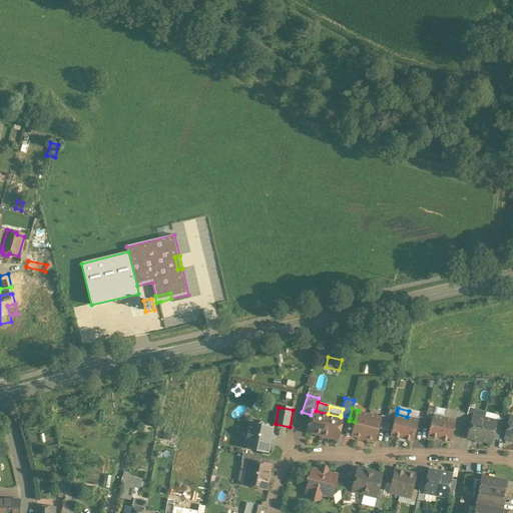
[(316,411),(313,410),(311,415),(307,432),(320,435),(321,437),(329,439),(330,438),(338,440),(344,418),(341,417),(328,414),(316,411)]
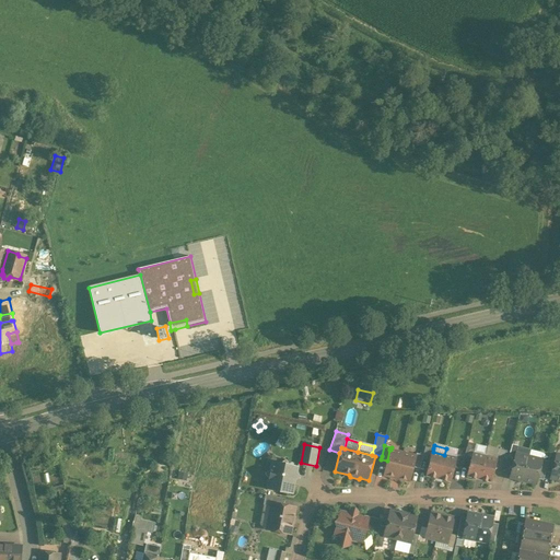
[(433,448),(426,447),(423,455),(422,459),(430,462),(432,452),(433,452),(433,448)]
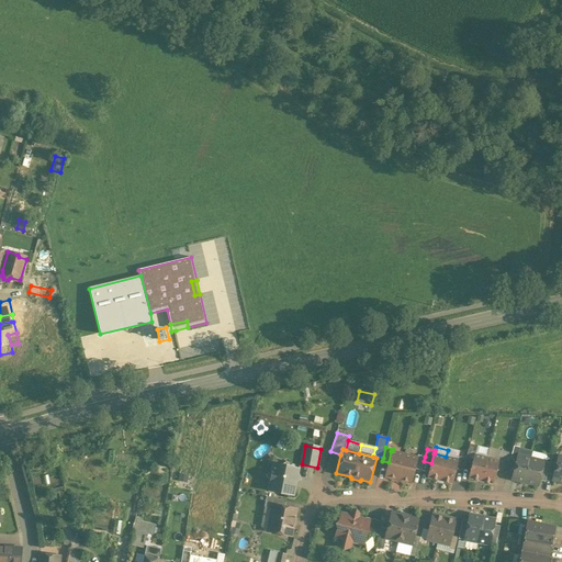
[(476,451),(469,449),(467,458),(467,459),(465,462),(472,464),(474,454),(475,454),(476,451)]
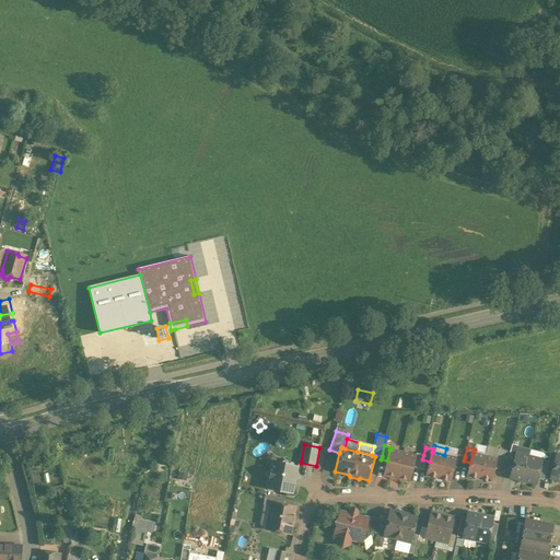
[(487,448),(486,455),(497,458),(498,455),(499,451),(487,448)]
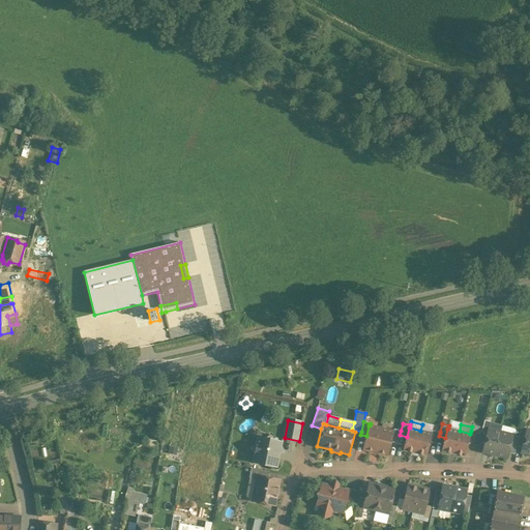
[(370,425),(369,425),(366,436),(363,450),(388,457),(391,442),(393,437),(394,432),(393,432),(370,425)]
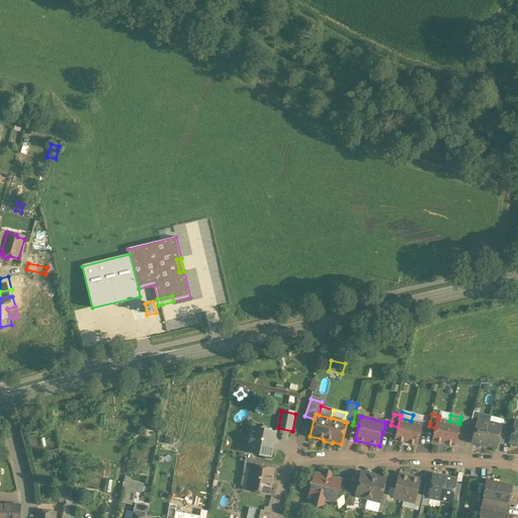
[(398,427),(394,440),(406,443),(411,421),(401,418),(400,418),(398,427)]
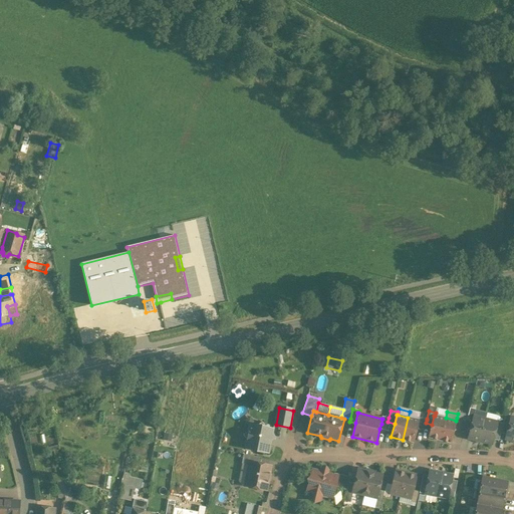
[(467,421),(466,422),(466,423),(464,433),(470,434),(474,417),(468,415),(467,421)]
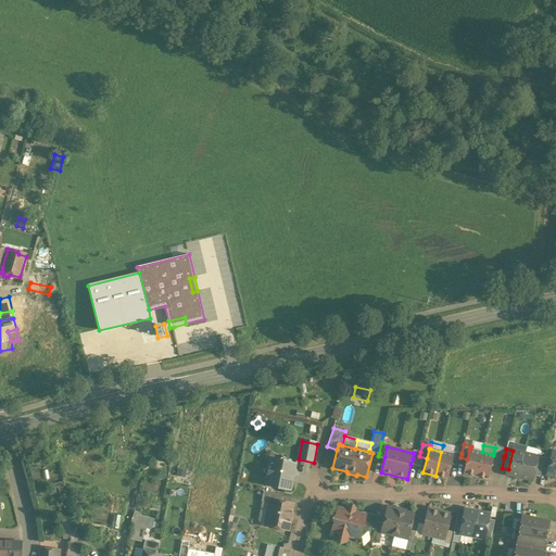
[(470,450),(469,450),(467,459),(464,474),(476,477),(482,452),(470,450)]
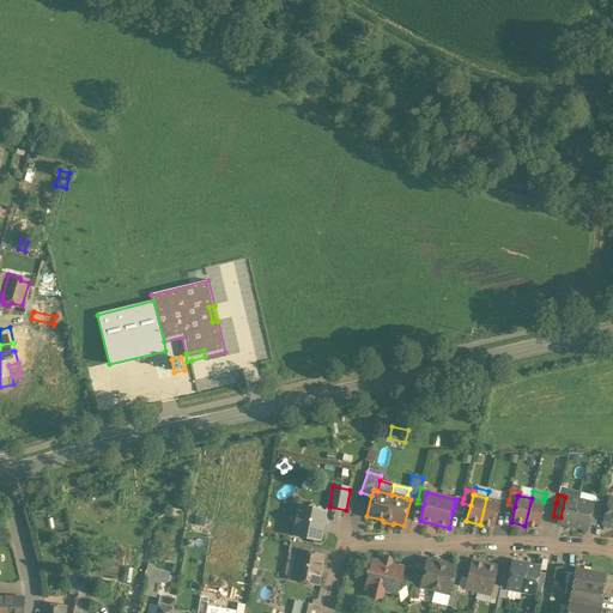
[(602,496),(600,505),(598,516),(605,519),(610,497),(602,496)]
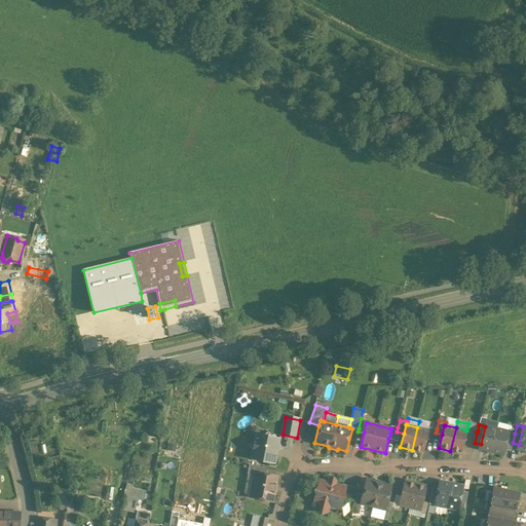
[(398,427),(391,426),(390,428),(391,428),(390,434),(388,439),(395,441),(397,434),(397,431),(398,427)]
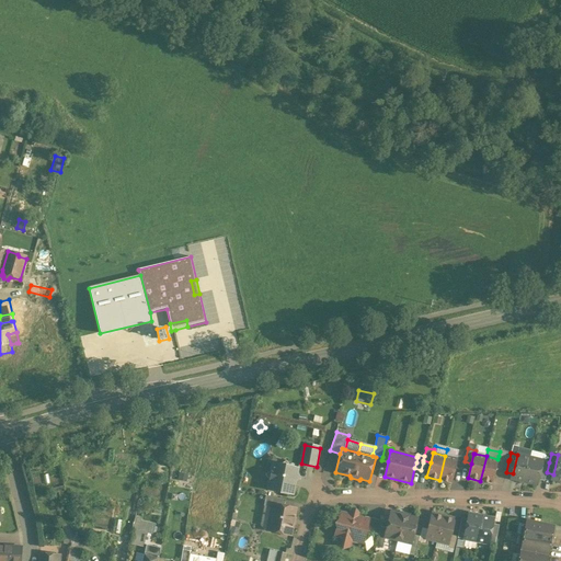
[(530,458),(517,455),(513,473),(511,479),(524,482),(530,458)]
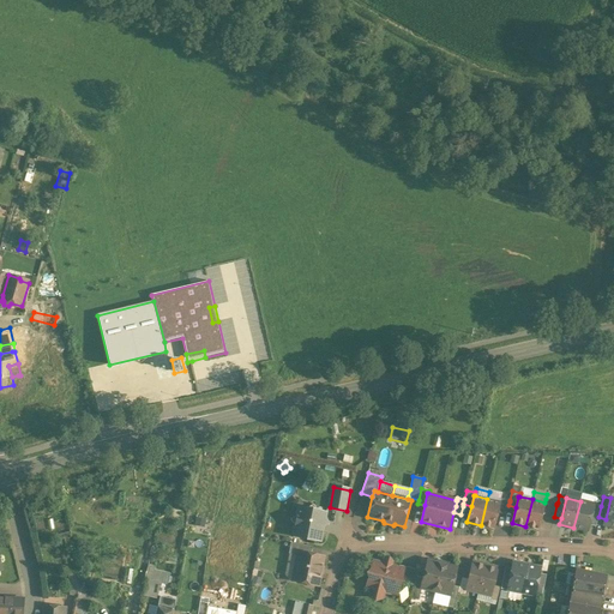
[(613,499),(611,498),(606,519),(603,525),(613,527),(613,499)]
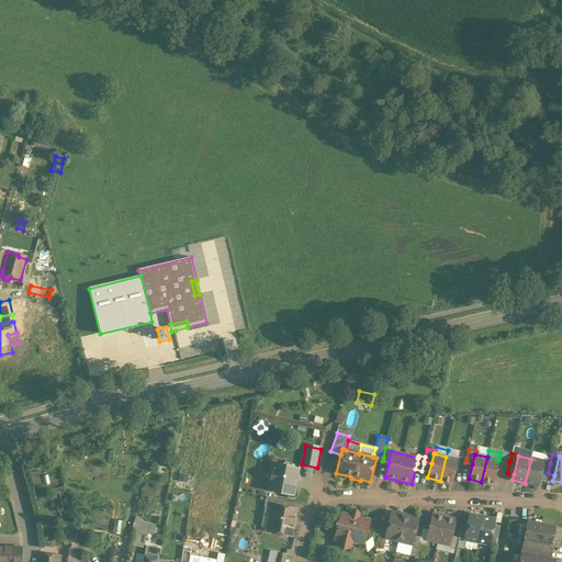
[(458,460),(446,457),(440,481),(452,484),(456,470),(459,460),(458,460)]
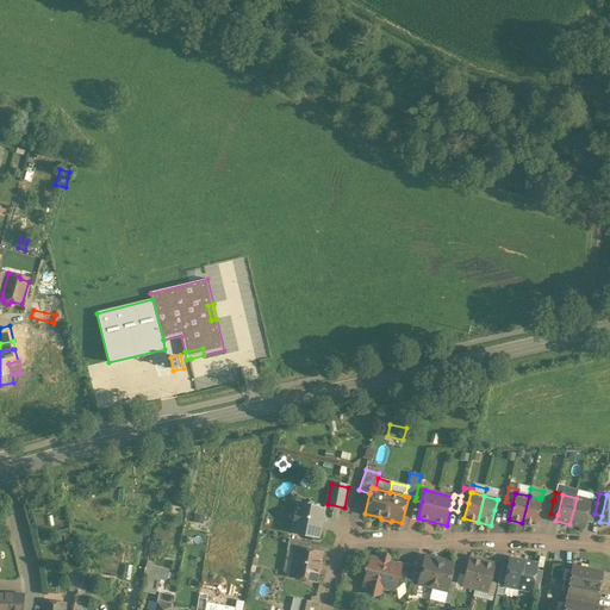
[(506,497),(498,496),(497,499),(498,499),(495,510),(503,511),(505,502),(506,498),(506,497)]
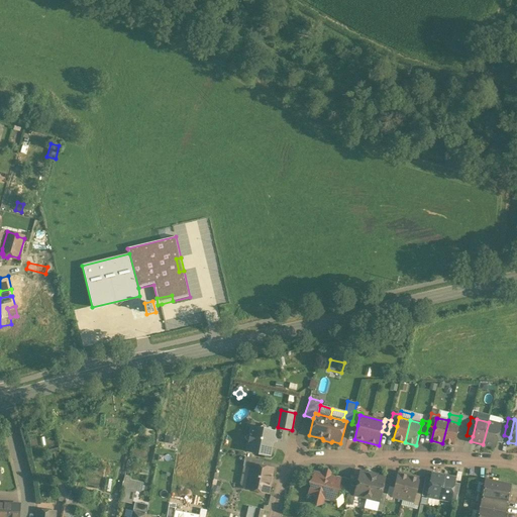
[(458,423),(448,420),(442,443),(453,446),(457,432),(459,423),(458,423)]
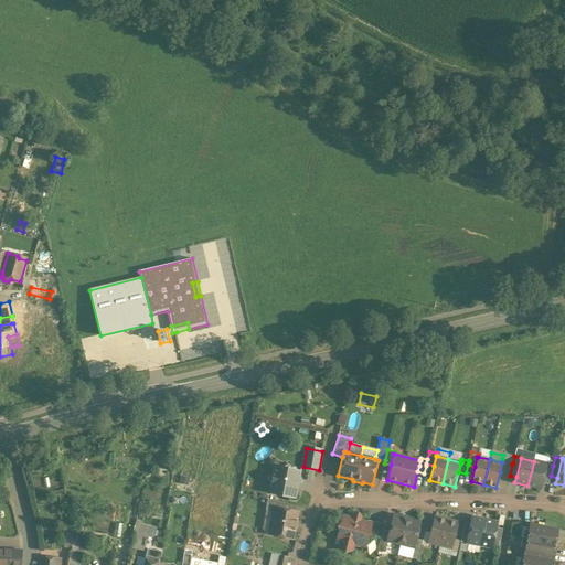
[(513,462),(502,459),(501,462),(502,462),(500,472),(510,476),(512,465),(512,464),(513,462)]
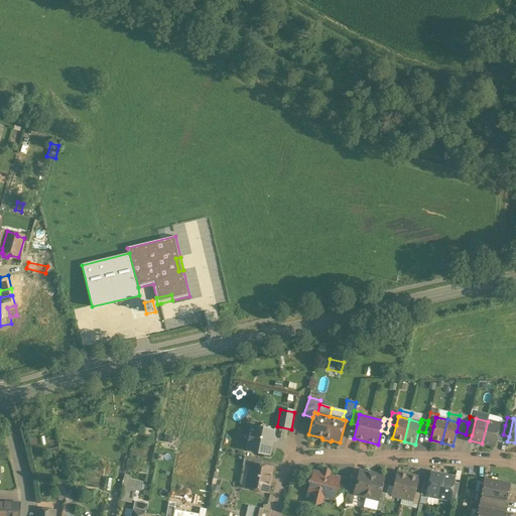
[(488,421),(482,443),(493,446),(499,423),(488,421)]
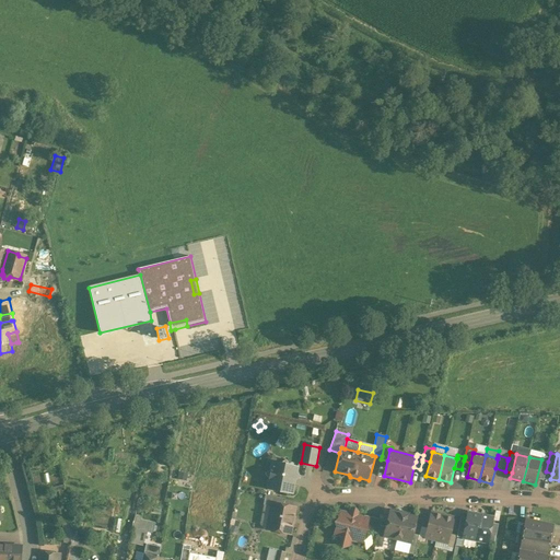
[(548,462),(541,459),(537,479),(544,480),(546,471),(548,462)]
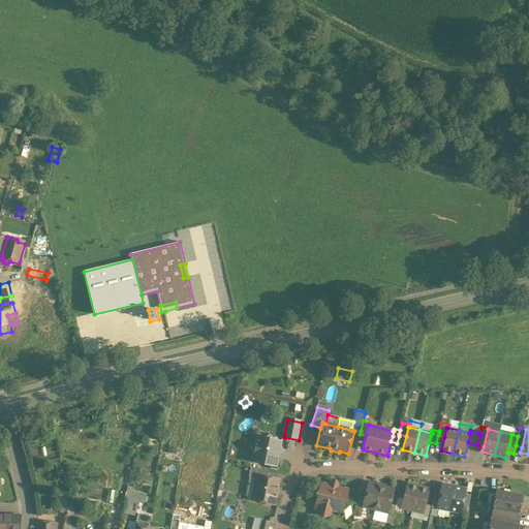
[(270,435),(263,439),(258,437),(256,443),(250,447),(254,454),(253,462),(276,466),(278,455),(283,450),(279,446),(280,442),(275,441),(274,441),(274,439),(270,435)]
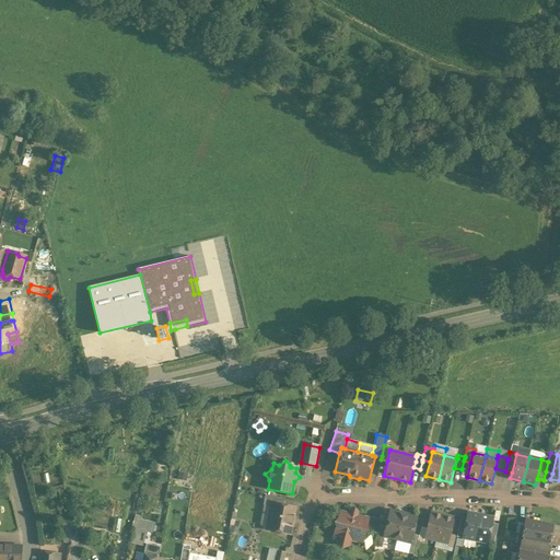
[(389,488),(398,490),(400,480),(391,478),(389,488)]
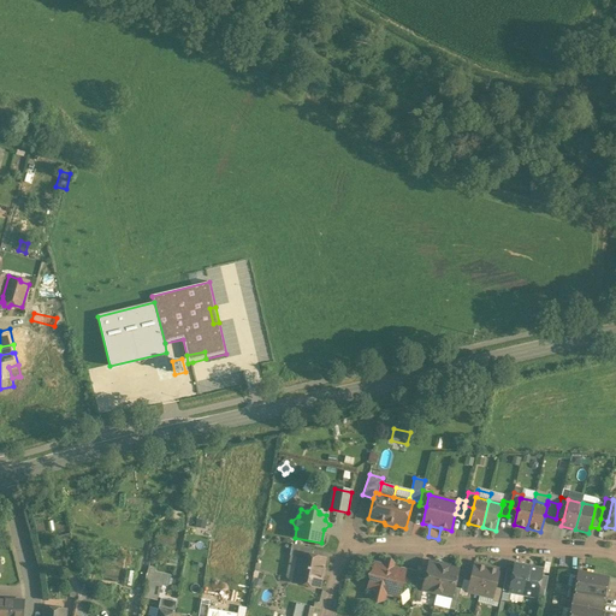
[(313,549),(292,545),(290,556),(300,558),(300,555),(312,557),(313,549)]
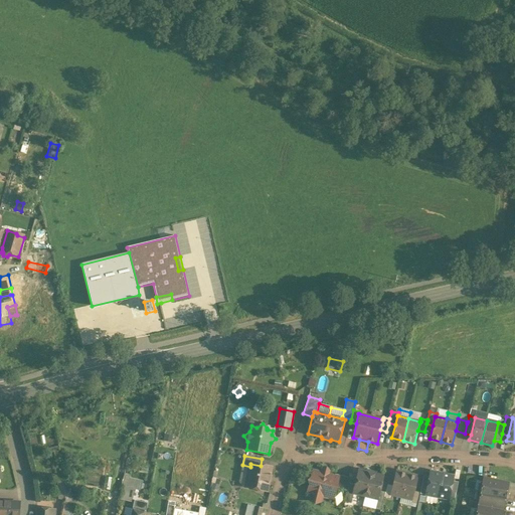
[(261,466),(250,464),(250,467),(245,487),(255,489),(258,492),(262,492),(264,491),(267,491),(272,468),(261,466)]
